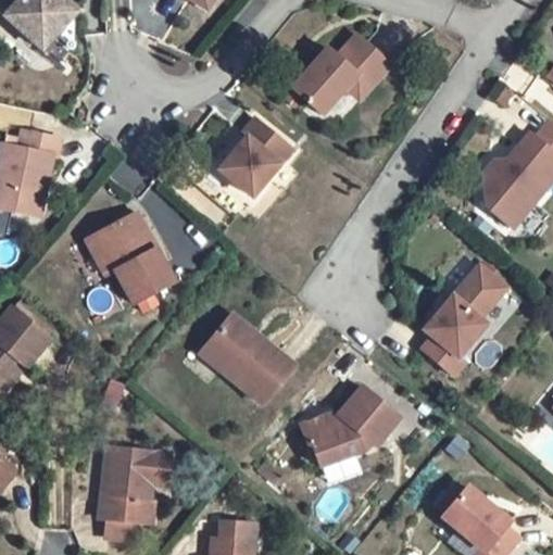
[(14,0),(2,14),(39,48),(73,11),(61,0),(14,0)]
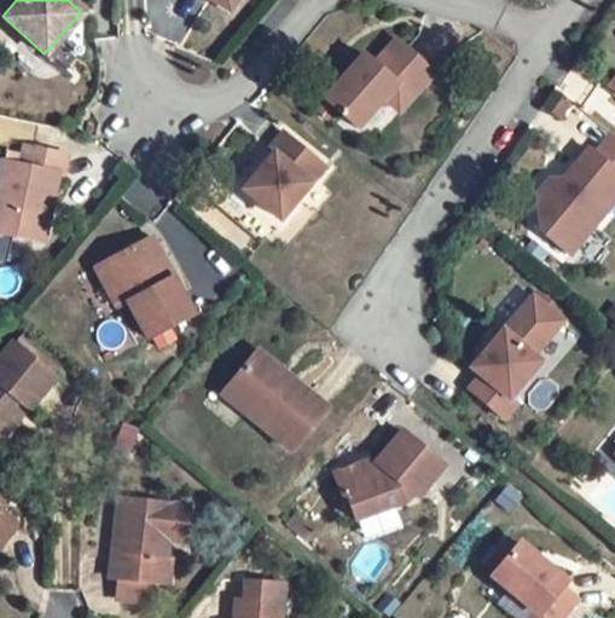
[(361,53),(321,98),(354,128),(381,99),(387,104),(400,90),(408,98),(431,73),(394,39),(372,64),(361,53)]
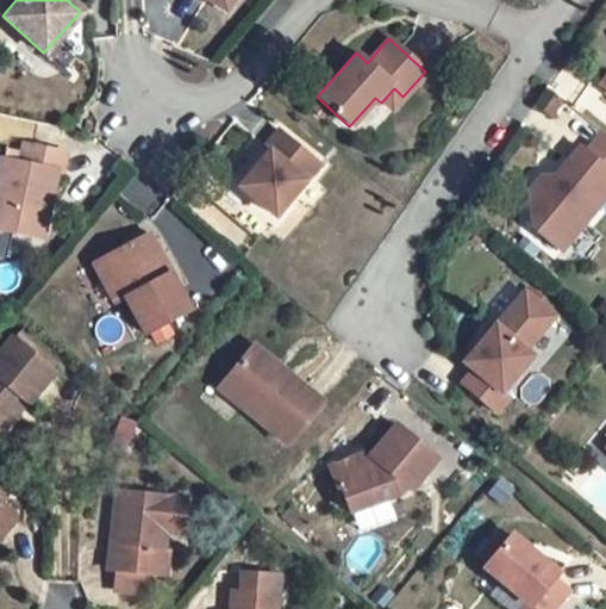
[(403,97),(394,88),(381,103),(389,111),(403,97)]
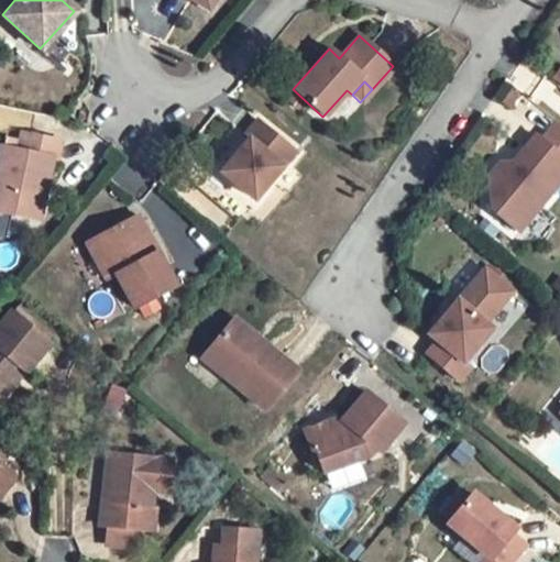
[(246,140),(219,172),(252,199),(293,152),(255,120),(242,136),(246,140)]
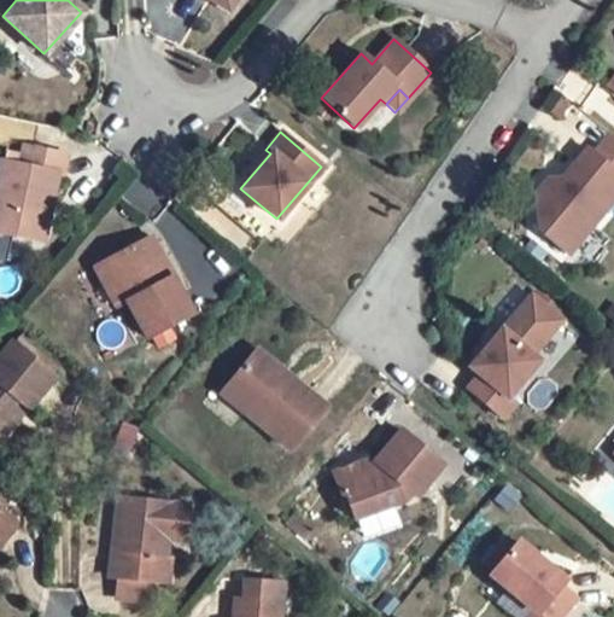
[(60,173),(65,152),(23,143),(18,162),(0,158),(0,231),(33,238),(40,205),(48,207),(57,172),(60,173)]
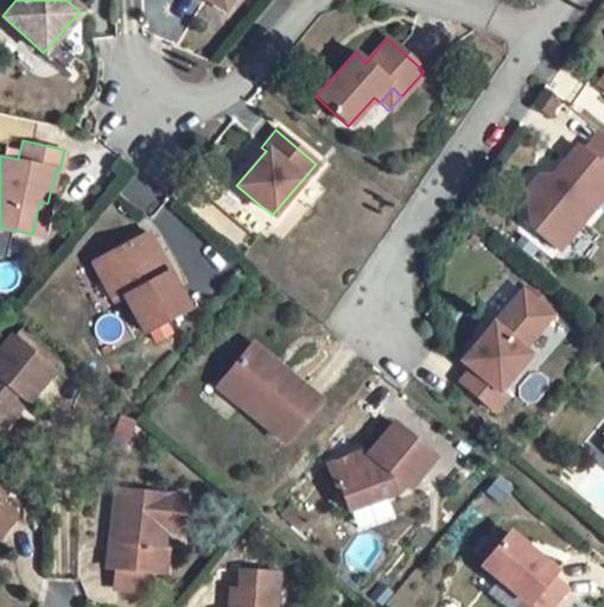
[(603,191),(603,169),(576,146),(552,175),(538,191),(534,189),(525,189),(527,226),(555,250),(603,191)]
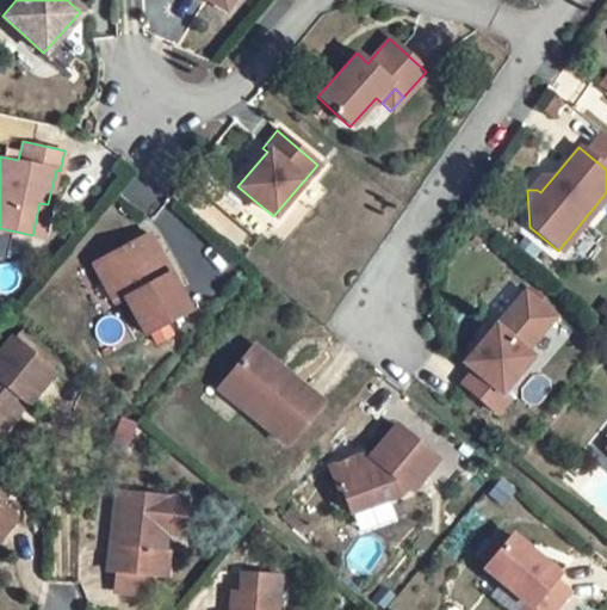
[(540,192),(555,176),(539,176),(527,190),(537,190),(540,192)]
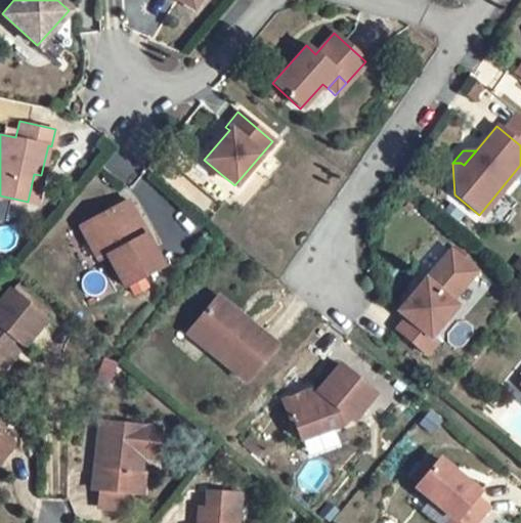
[(41,175),(34,174),(28,202),(35,204),(41,175)]
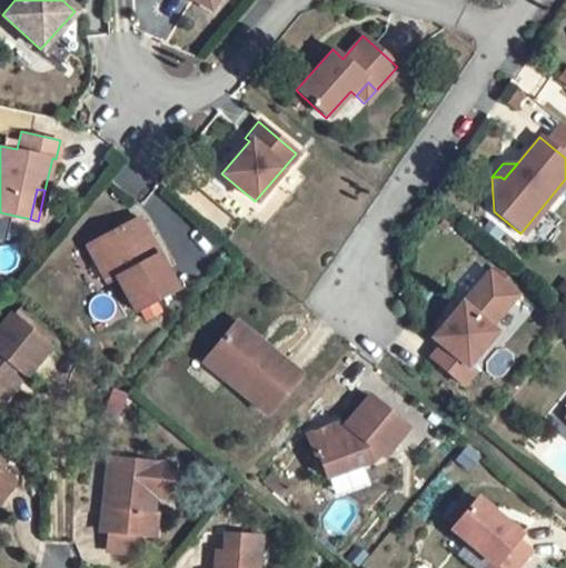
[(116,275),(133,310),(176,287),(157,251),(149,256),(141,241),(149,237),(138,216),(96,238),(116,275)]
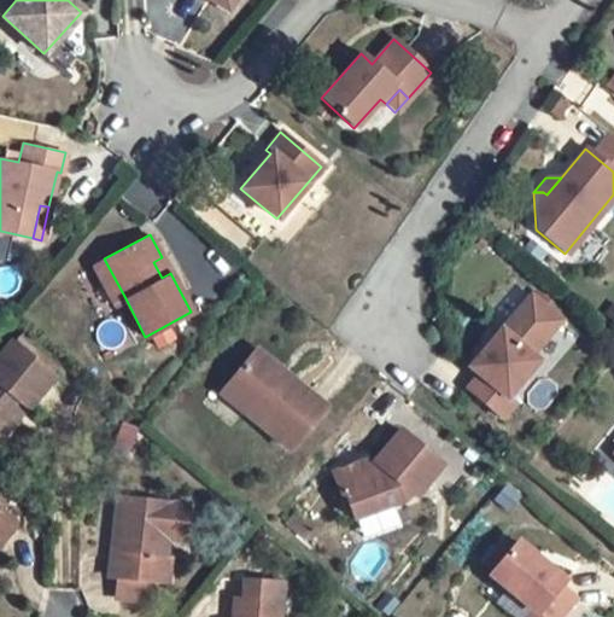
[(170,273),(162,257),(153,262),(162,278),(170,273)]
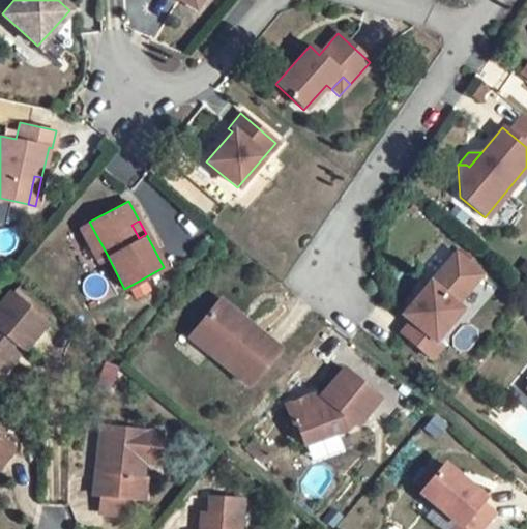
[(108,256),(89,222),(80,226),(98,261),(108,256)]
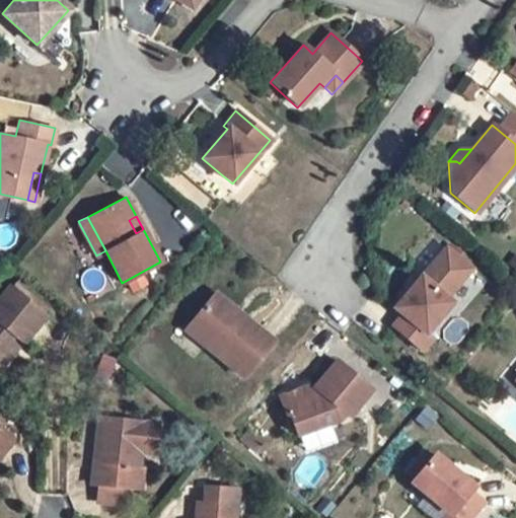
[(469,269),(444,247),(419,278),(422,280),(414,289),(411,287),(393,307),(401,314),(390,325),(420,351),(431,338),(425,333),(450,303),(445,298),(469,269)]
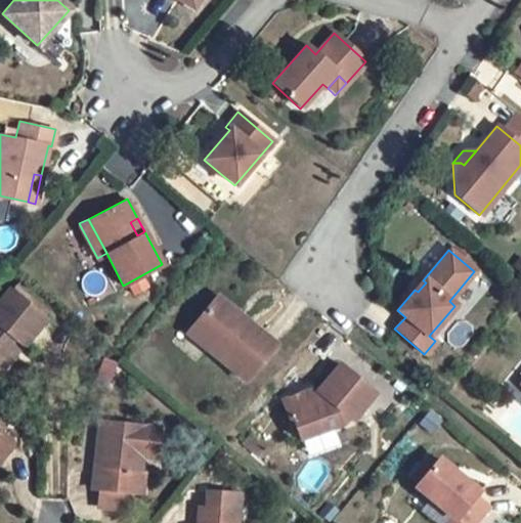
[(426,282),(423,280),(415,290),(418,292),(426,282)]
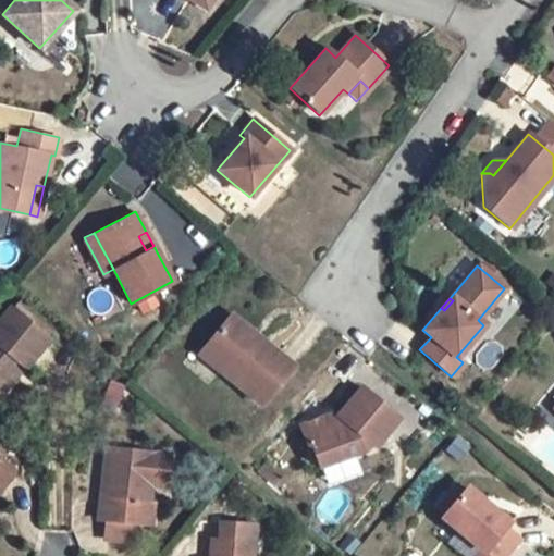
[(17,300),(11,309),(47,338),(51,334),(24,312),(27,309),(17,300)]
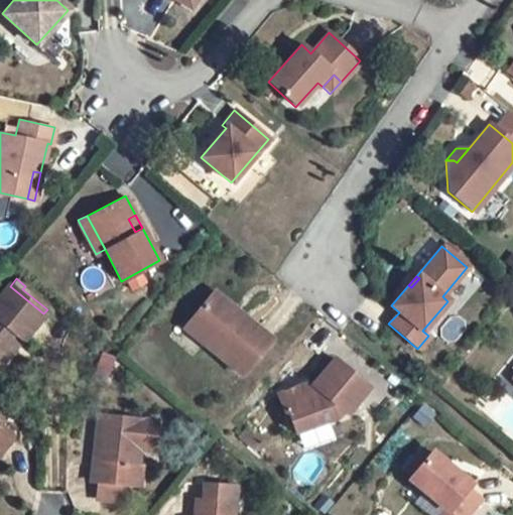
[(10,286),(8,285),(0,294),(0,358),(17,338),(21,341),(23,343),(46,315),(43,313),(10,286)]
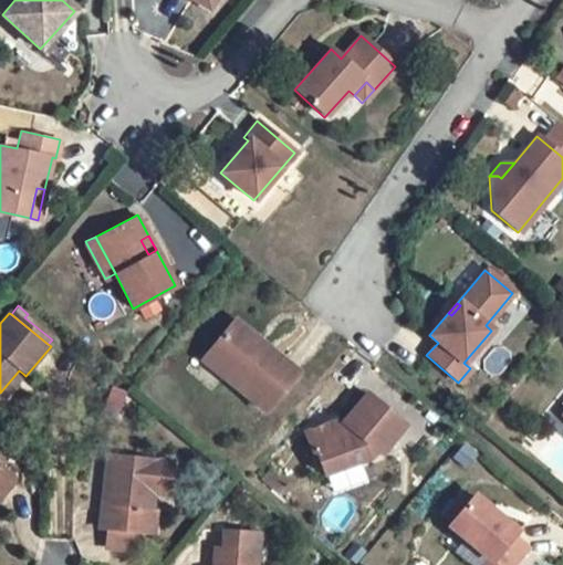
[(233,320),(208,349),(226,365),(227,370),(221,377),(264,411),(296,372),(233,320)]
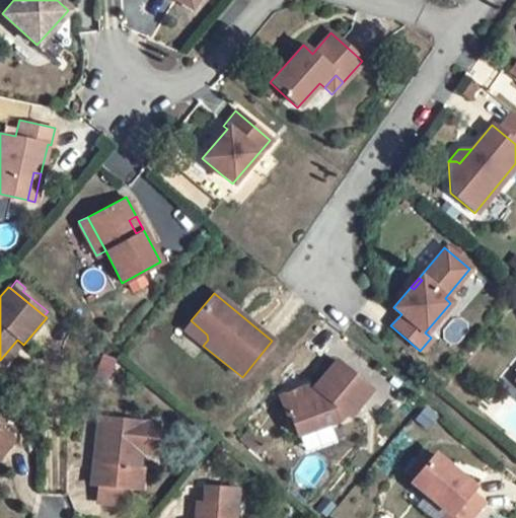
[(207,335),(191,320),(183,329),(203,346),(208,340),(207,335)]
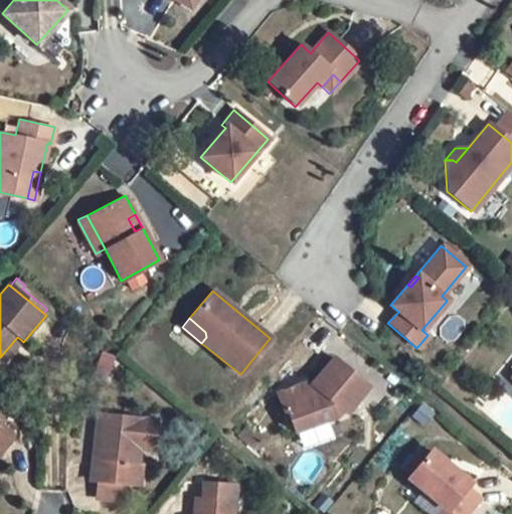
[(0,365),(21,340),(17,337),(0,357),(0,365)]
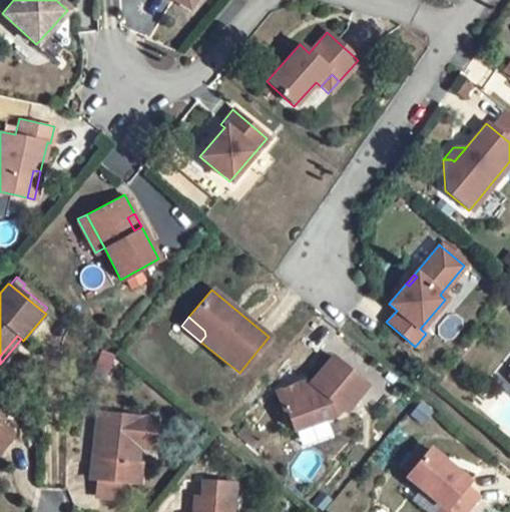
[(111,356),(99,351),(90,373),(103,378),(111,356)]
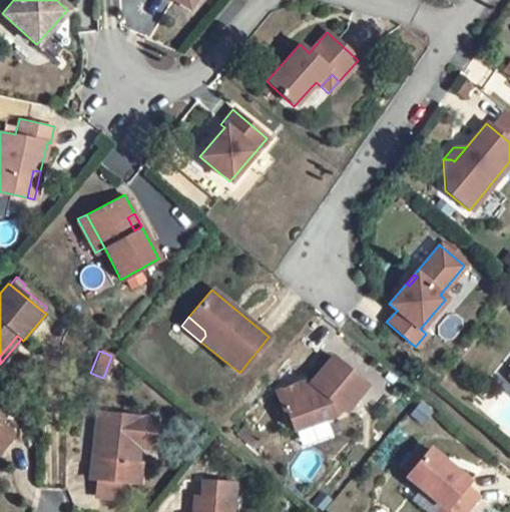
[(365,385),(331,357),(310,382),(305,390),(298,384),(275,392),(281,410),(286,411),(293,430),(334,415),(340,408),(344,412),(365,385)]
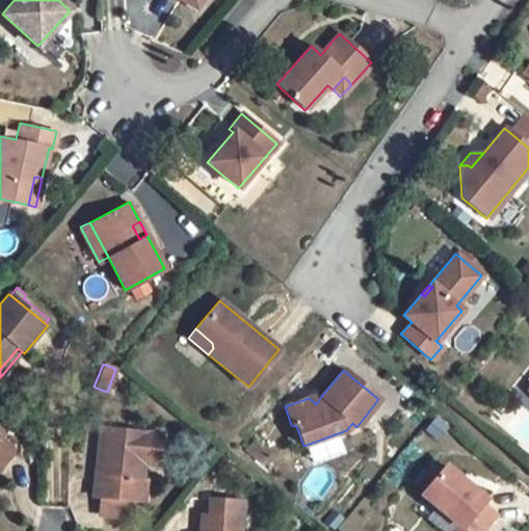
[(319,394),(309,398),(316,404),(321,396),(319,394)]
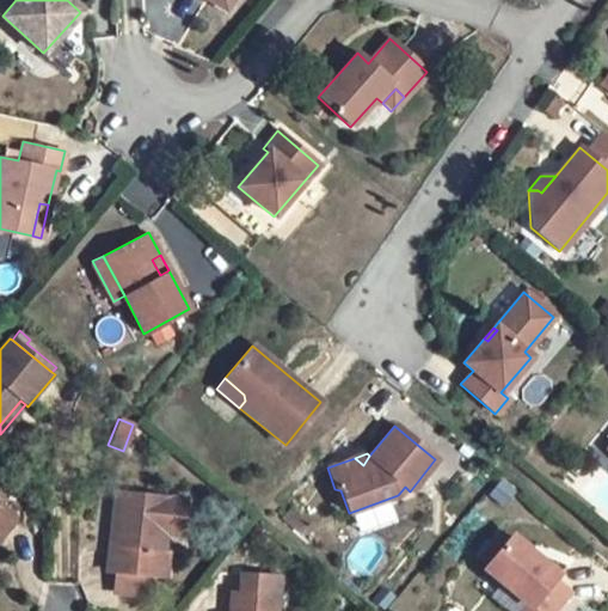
[(184,498),(118,490),(109,573),(114,573),(151,576),(164,579),(166,551),(163,550),(164,536),(179,537),(184,498)]
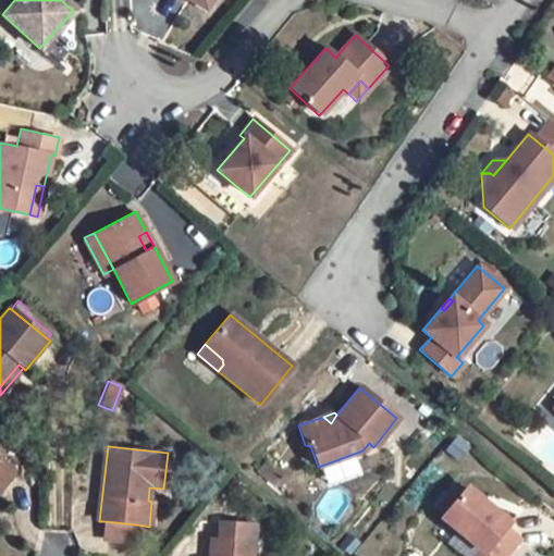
[(275,473),(263,462),(256,471),(268,483),(275,473)]
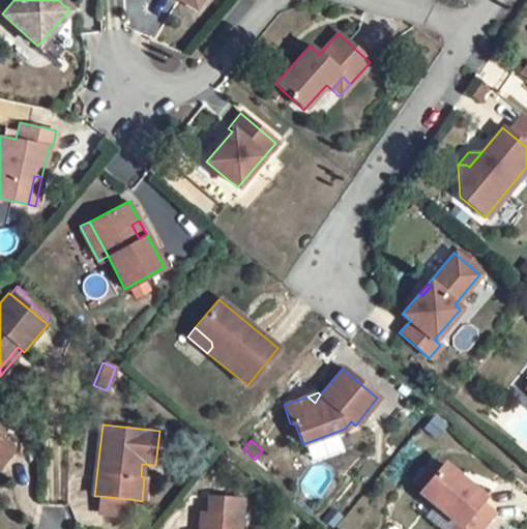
[(0,463),(10,450),(0,442),(0,463)]
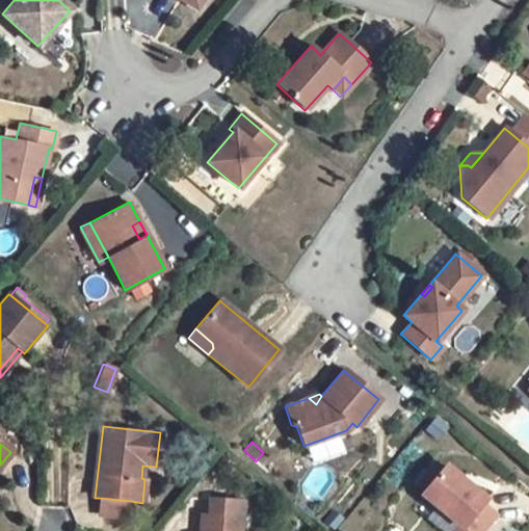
[(417,485),(423,490),(441,469),(434,463),(417,485)]
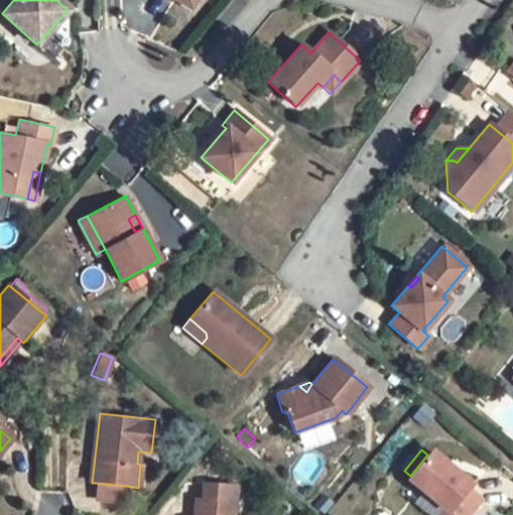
[(471,484),(431,451),(427,455),(410,476),(407,479),(444,510),(439,514),(466,514),(479,499),(467,488),(471,484)]
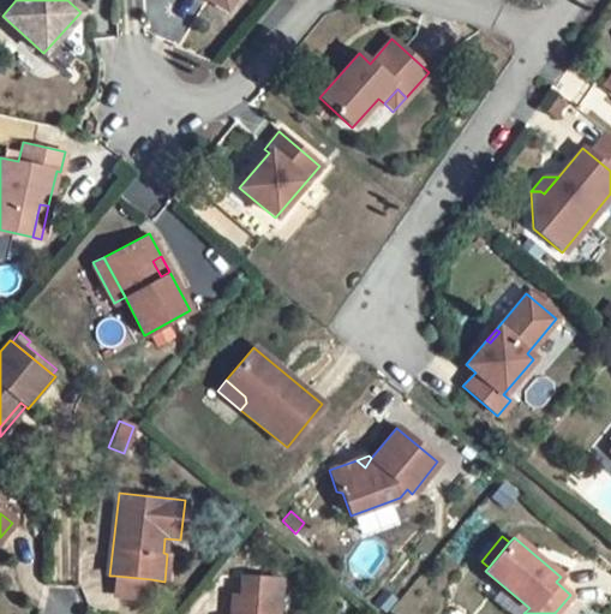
[(151,579),(114,576),(112,595),(149,598),(151,579)]
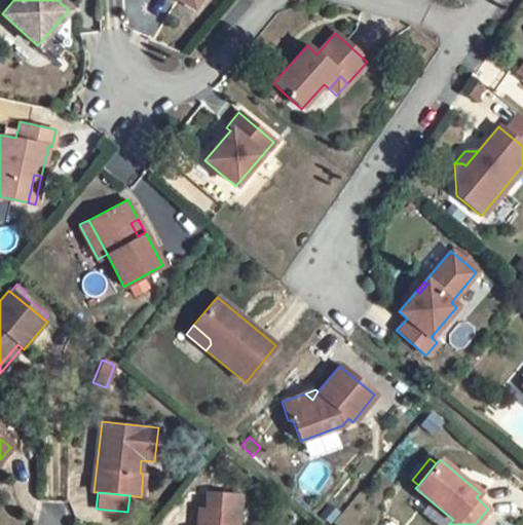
[(196,524),(235,524),(237,495),(208,492),(206,508),(198,508),(196,524)]
